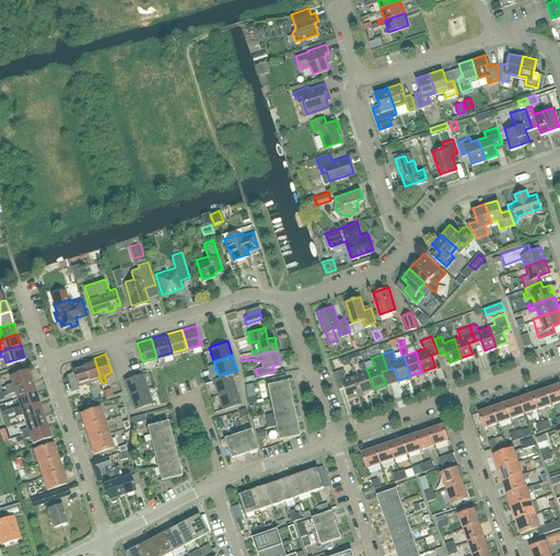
[(94,358),(82,361),(89,380),(91,386),(95,385),(93,379),(100,377),(94,358)]
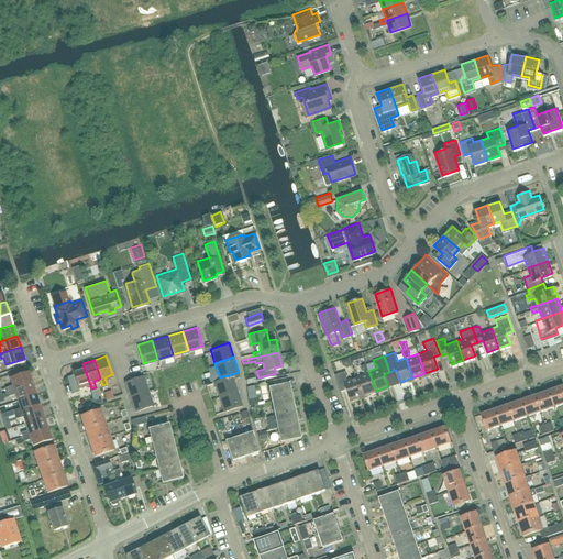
[(376,391),(368,371),(366,362),(361,364),(362,369),(363,368),(365,372),(356,375),(363,395),(376,391)]
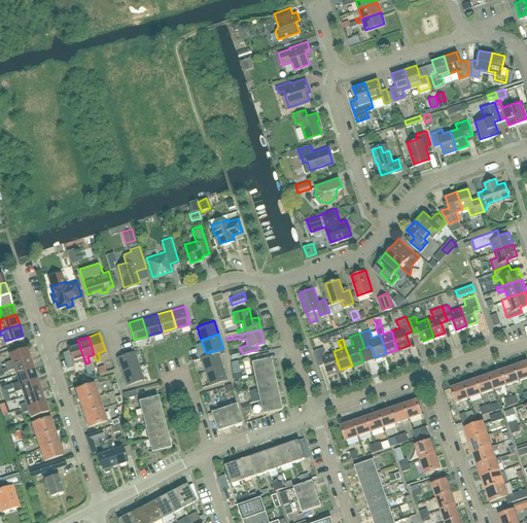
[(67,363),(68,365),(74,363),(73,360),(83,357),(77,340),(67,343),(68,348),(63,350),(65,357),(67,363)]
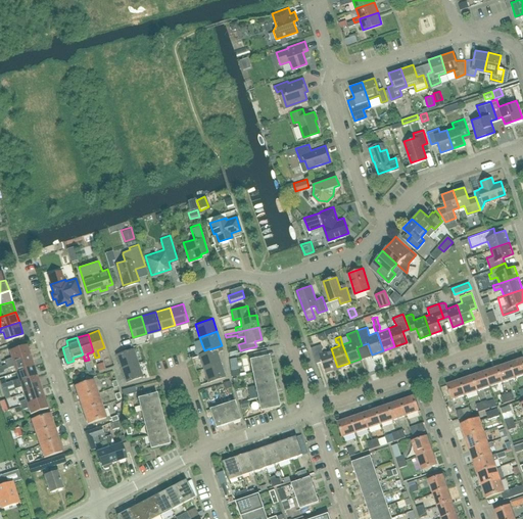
[(6,361),(30,354),(27,342),(9,348),(11,355),(5,358),(6,361)]
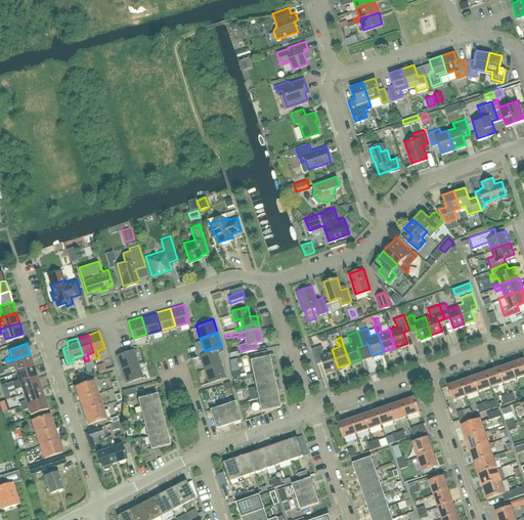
[(338,367),(332,349),(323,352),(322,348),(323,348),(321,343),(312,347),(317,362),(322,360),(326,372),(338,367)]
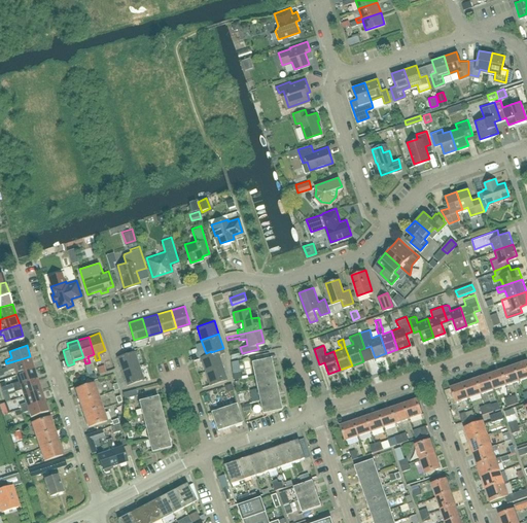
[(232,356),(240,354),(238,348),(230,349),(232,356)]
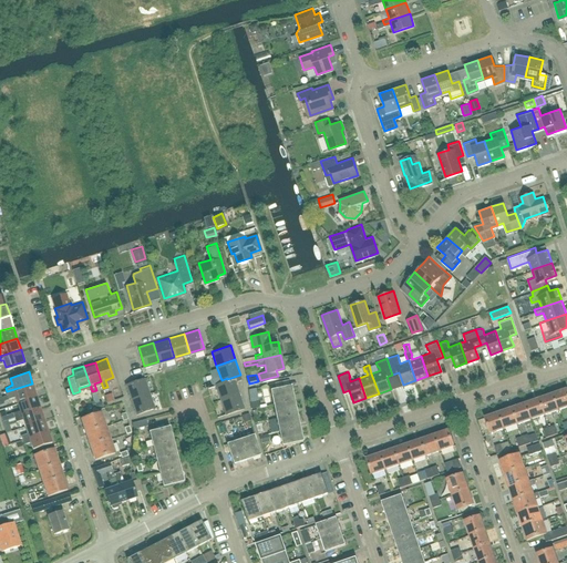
[(131,397),(148,391),(144,376),(125,382),(131,397)]
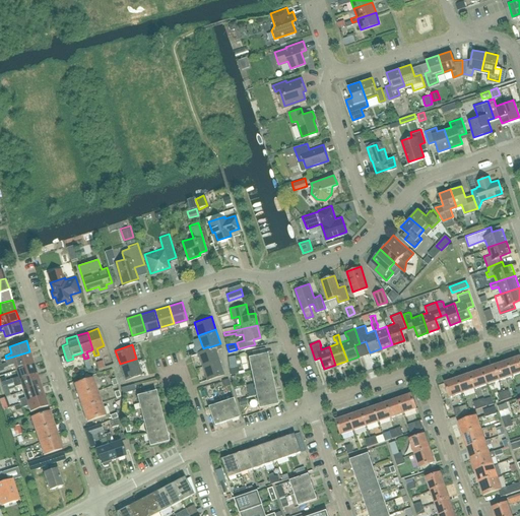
[(202,365),(218,359),(214,345),(208,347),(208,346),(203,348),(197,350),(202,365)]
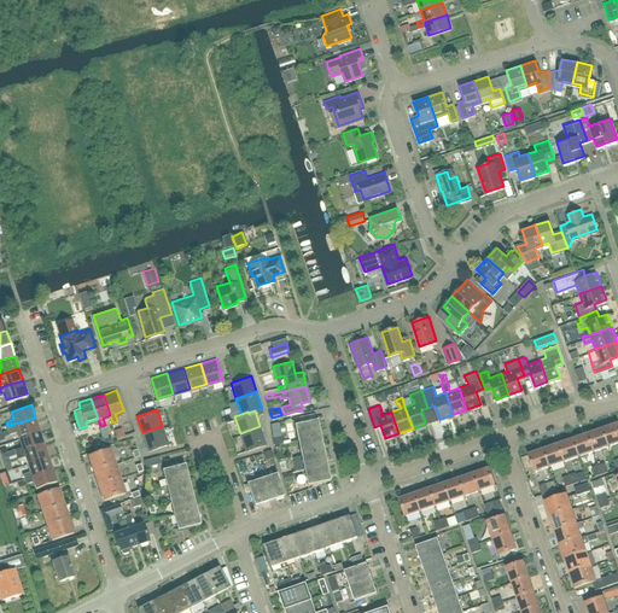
[(19,437),(40,430),(35,418),(7,426),(9,431),(17,428),(19,437)]
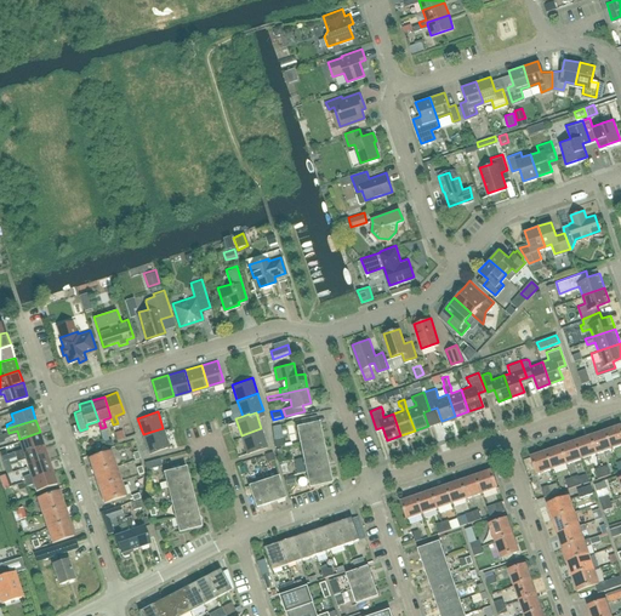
[(298,440),(322,435),(318,420),(296,425),(298,440)]
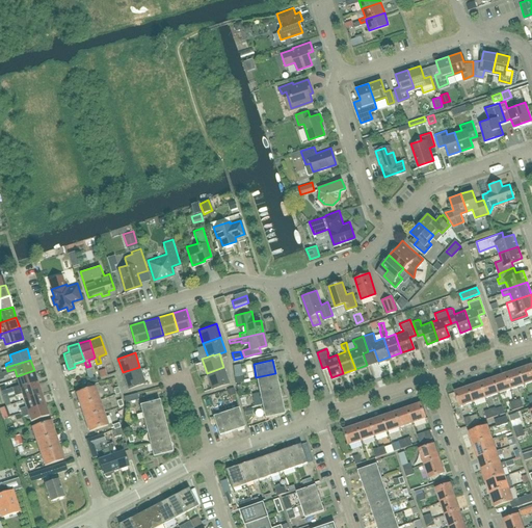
[(519,367),(524,381),(531,378),(531,364),(531,363),(519,367)]
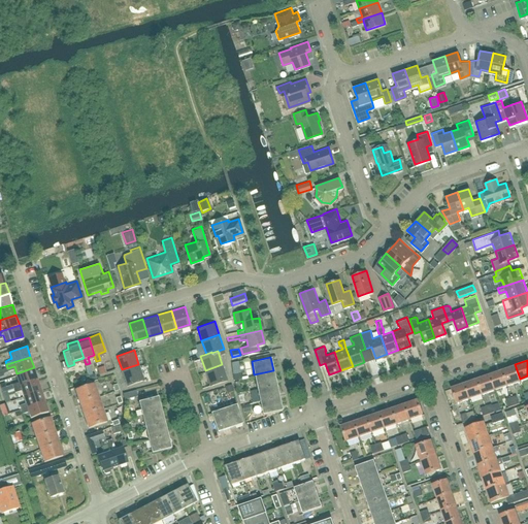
[(138,364),(122,369),(126,384),(143,378),(138,364)]
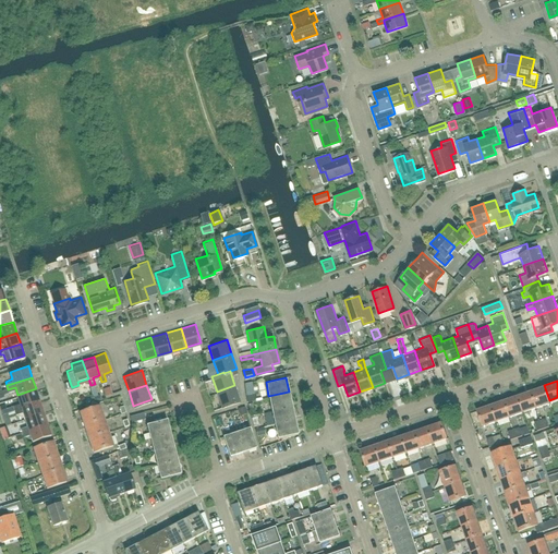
[(234,385),(217,392),(221,406),(240,400),(234,385)]
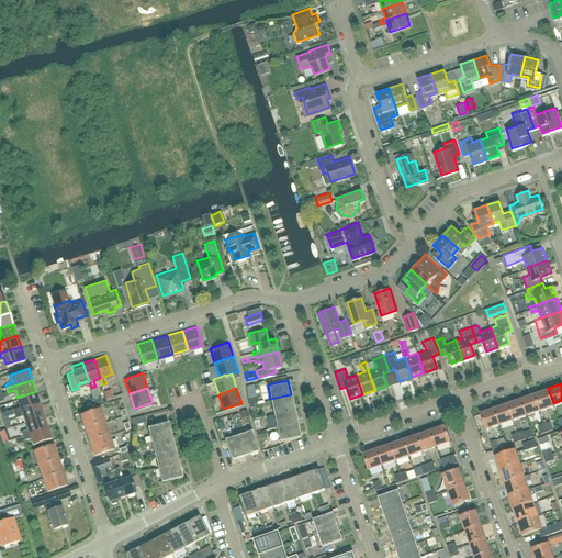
[(540,409),(553,403),(548,388),(535,393),(540,409)]
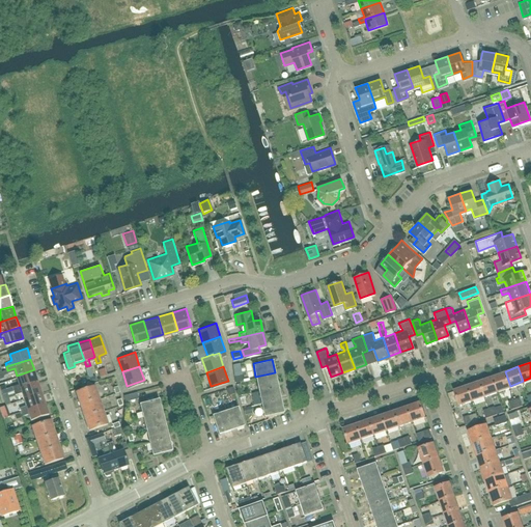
[(14,388),(37,380),(34,369),(17,376),(19,382),(12,384),(14,388)]
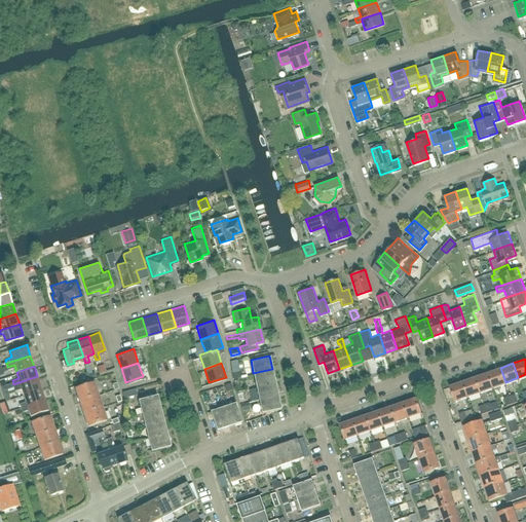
[(505,382),(500,368),(488,372),(493,386),(505,382)]
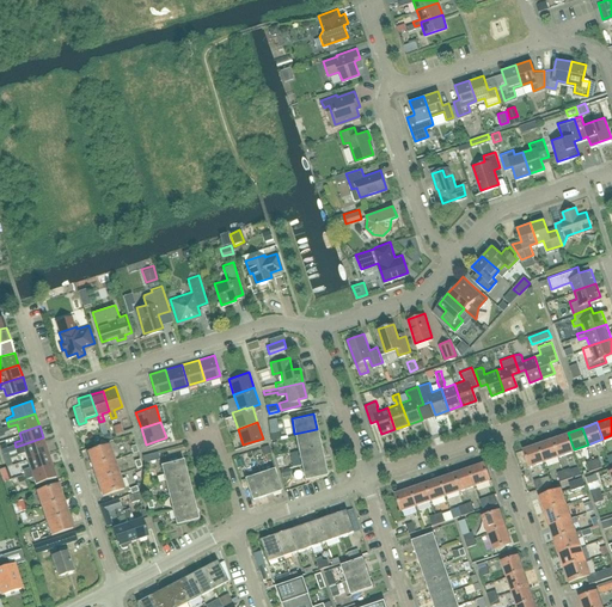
[(317,429),(294,434),(298,449),(320,445),(317,429)]
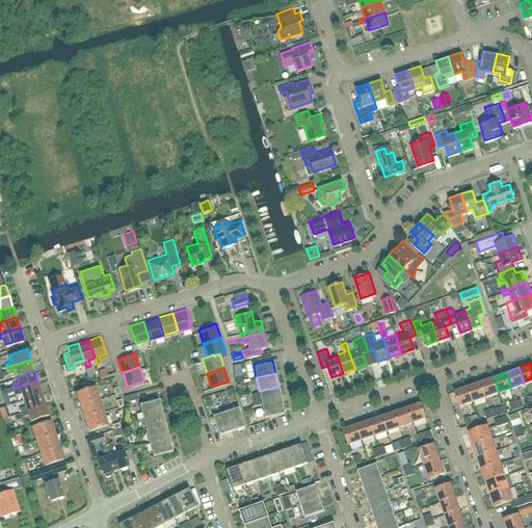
[(485,395),(499,391),(494,376),(480,380),(485,395)]
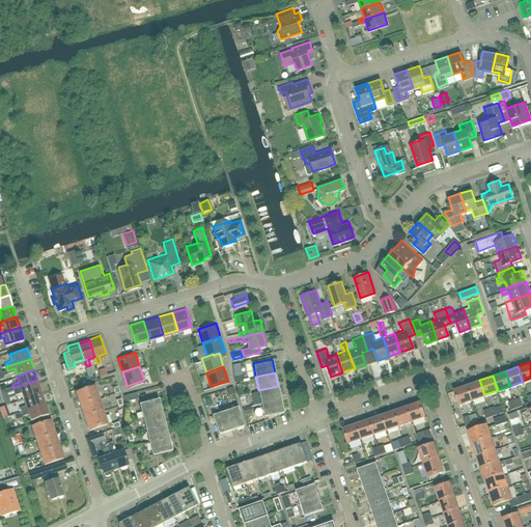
[(23,396),(42,390),(37,380),(14,388),(15,392),(21,390),(23,396)]
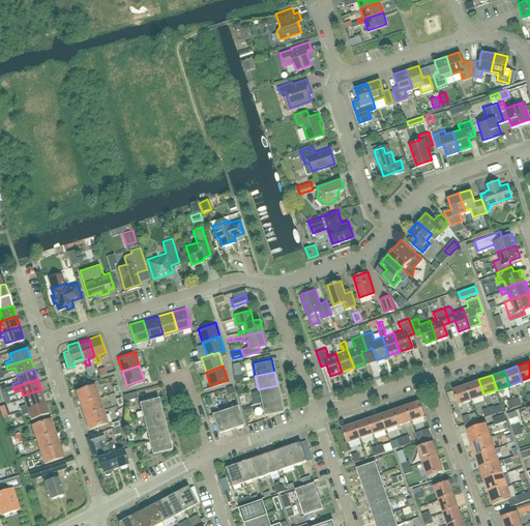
[(483,393),(478,379),(466,383),(471,398),(483,393)]
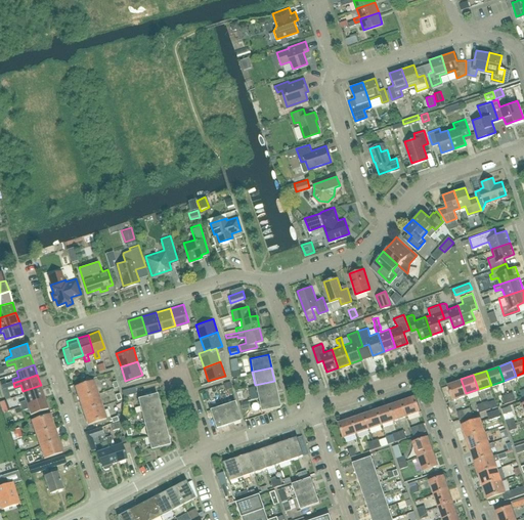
[(79,397),(97,391),(93,379),(75,385),(79,397)]
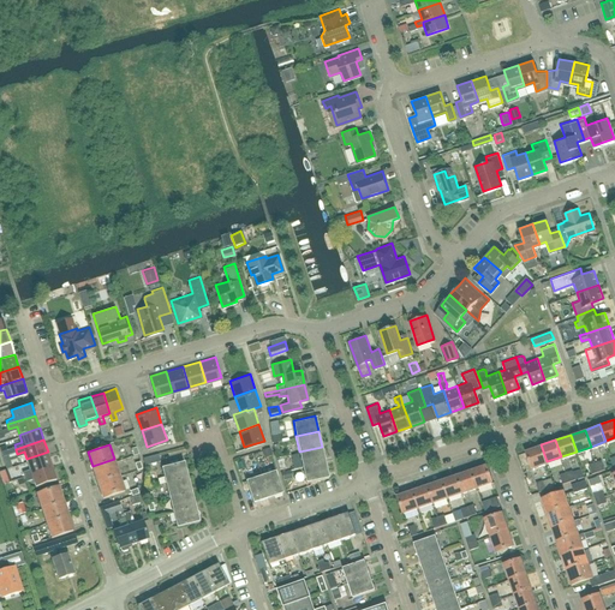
[(532,466),(547,461),(541,444),(526,450),(532,466)]
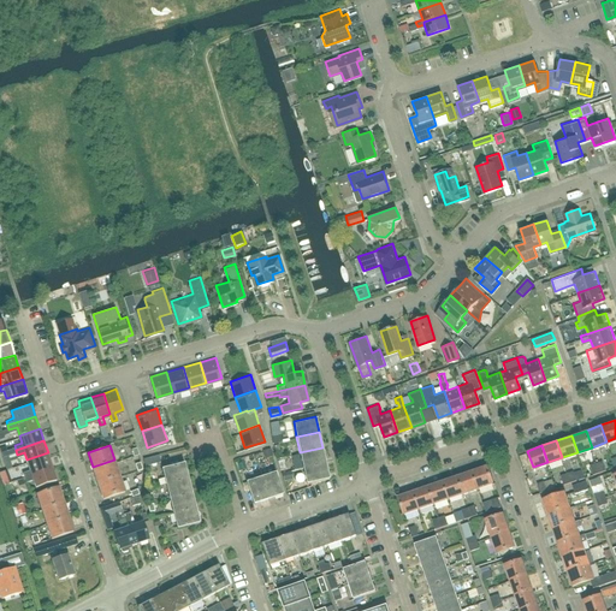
[(323,448),(300,452),(302,467),(325,462),(323,448)]
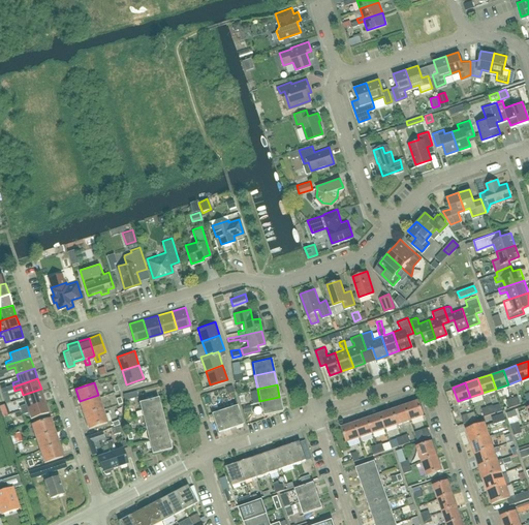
[(231,385),(225,388),(228,396),(235,395),(231,385)]
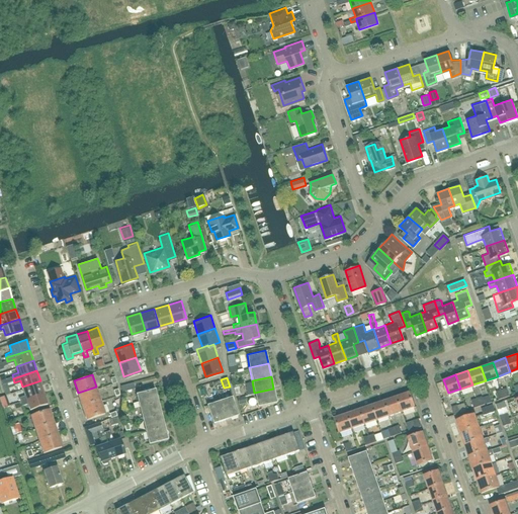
[(40,380),(22,387),(25,393),(19,395),(20,399),(44,392),(40,380)]
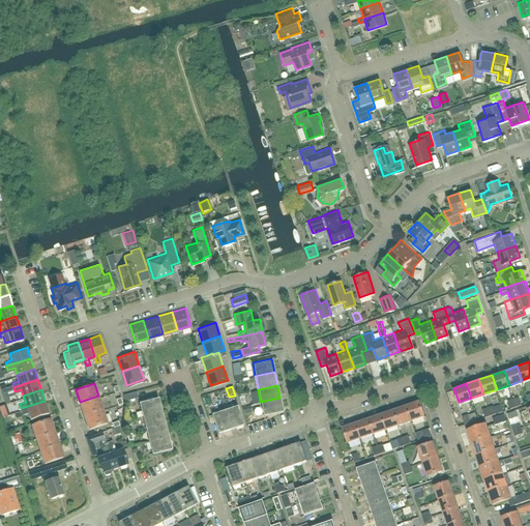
[(124,399),(125,399),(138,396),(137,389),(123,392),(124,399)]
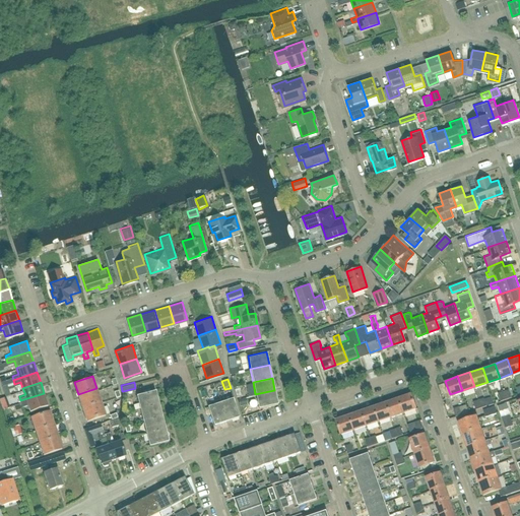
[(96,388),(78,394),(82,406),(101,400),(96,388)]
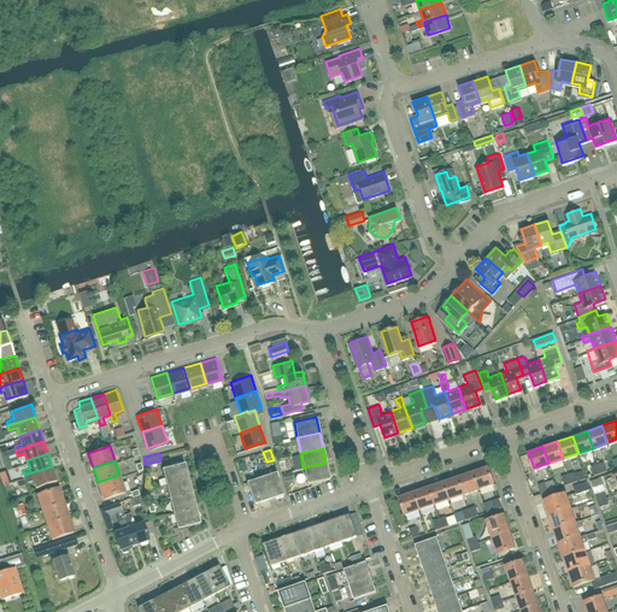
[(165,482),(188,476),(183,462),(162,468),(165,482)]
